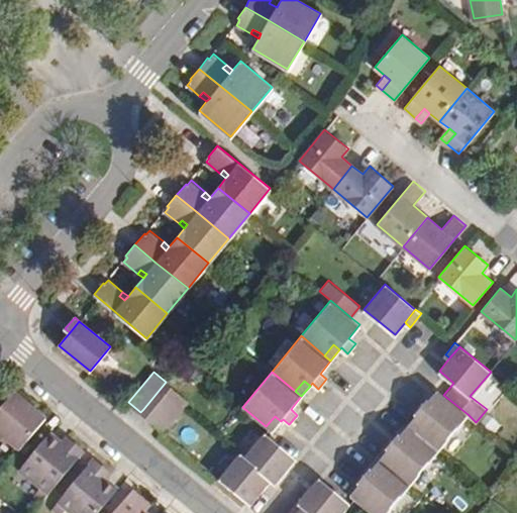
[(177,390),(166,382),(143,409),(153,417),(177,390)]
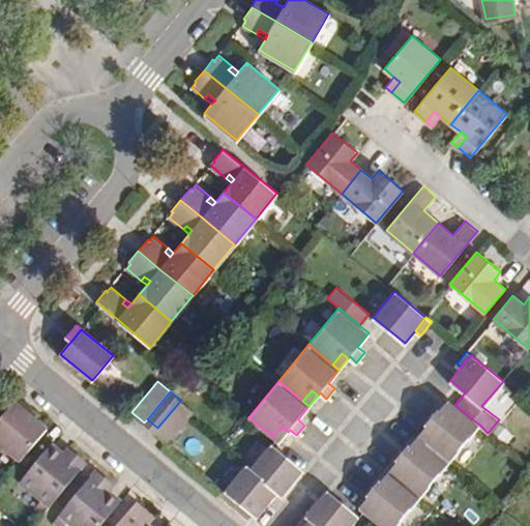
[(15,400),(0,416),(0,442),(20,460),(47,428),(15,400)]
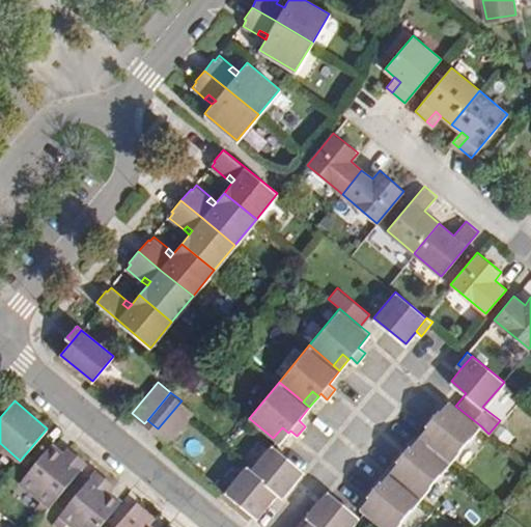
[(194,411),(182,400),(158,428),(155,433),(167,443),(194,411)]
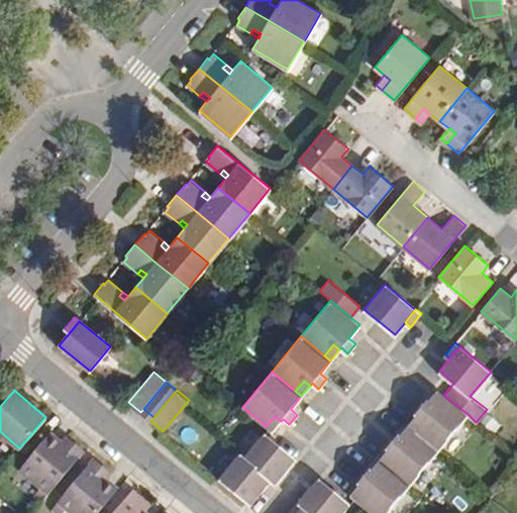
[(437,390),(408,425),(437,449),(468,414),(443,395),(437,390)]
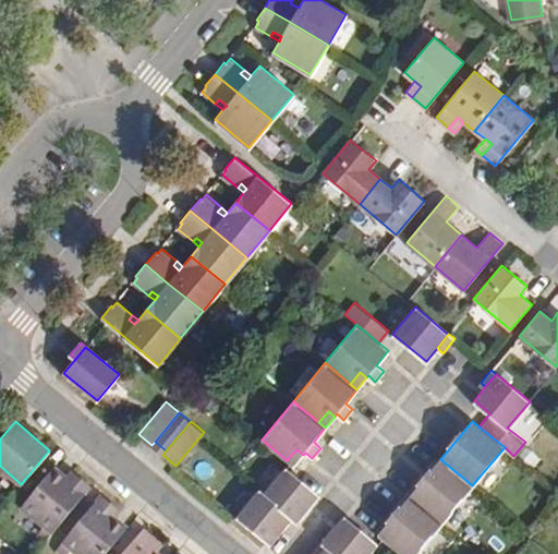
[(166,450),(155,442),(152,445),(162,455),(166,450)]
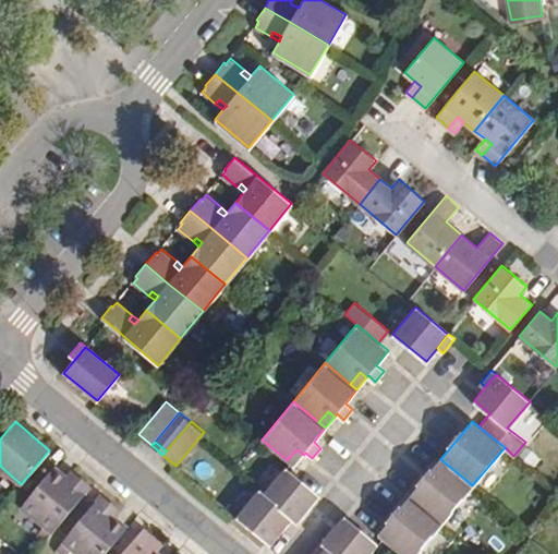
[(303,455),(296,449),(287,460),(293,466),(303,455)]
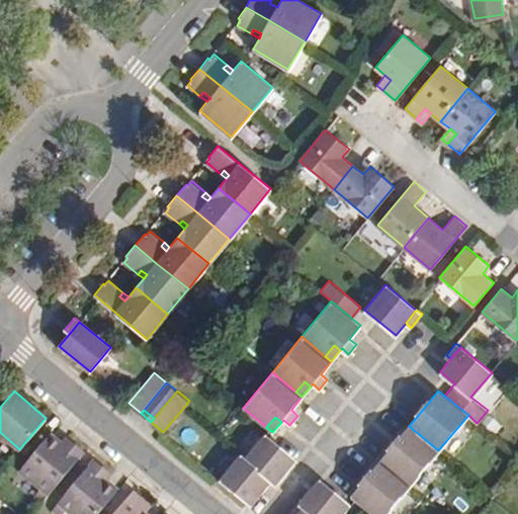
[(379,460),(410,486),(438,450),(409,426),(379,460)]
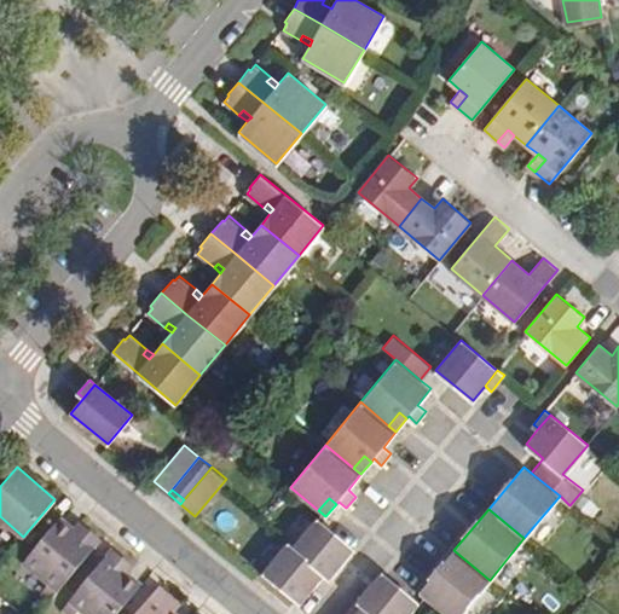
[(75,527),(61,515),(22,560),(48,581),(58,589),(102,537),(86,523),(75,537),(70,533),(75,527)]
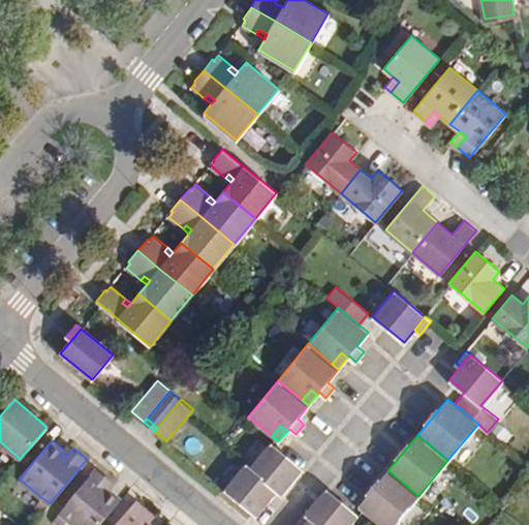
[(270,443),(249,468),(276,490),(286,477),(291,482),(302,469),(270,443)]
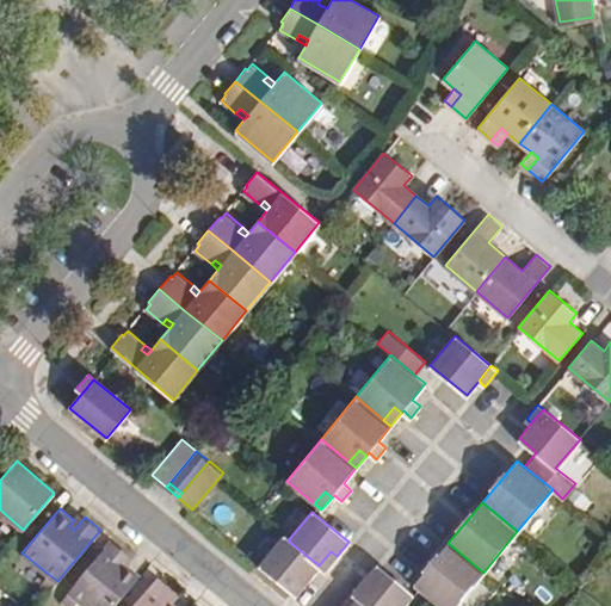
[(85,517),(80,513),(74,520),(69,526),(74,530),(85,517)]
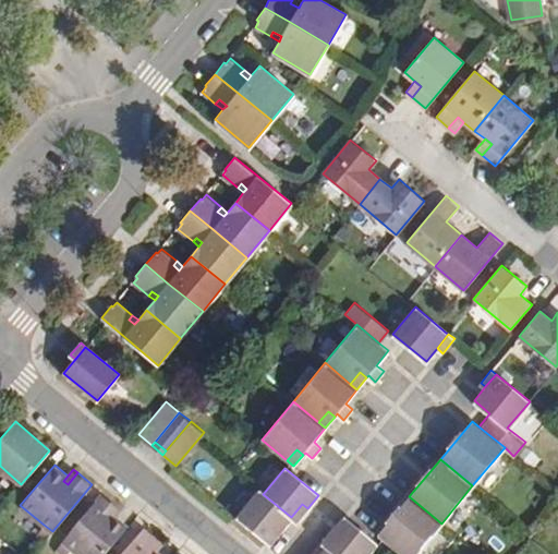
[(291,517),(263,494),(257,490),(235,516),(265,540),(276,527),(280,530),(291,517)]
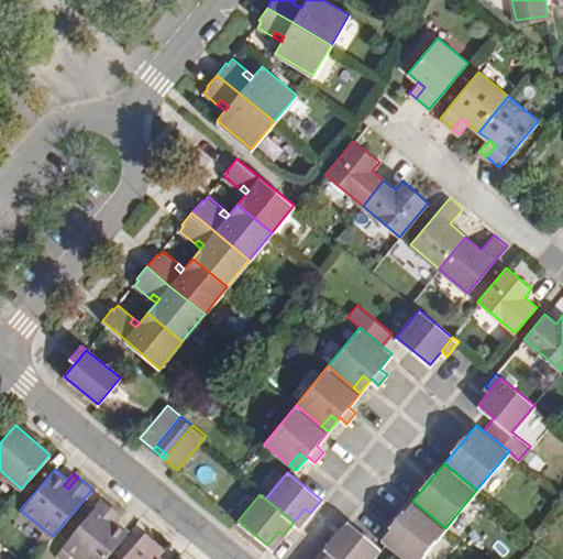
[(102,496),(63,545),(70,551),(79,558),(103,558),(129,530),(114,519),(111,524),(106,521),(116,508),(102,496)]
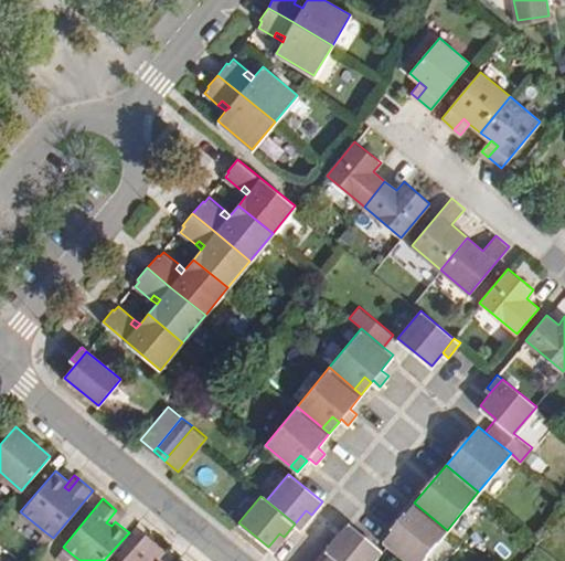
[(420,560),(447,530),(414,503),(382,541),(405,560),(420,560)]
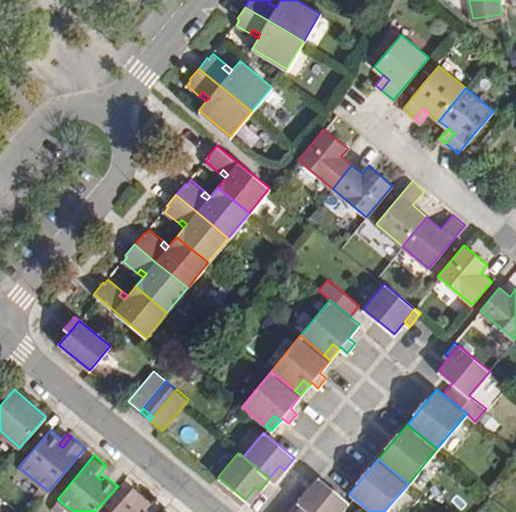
[(110,469),(106,466),(97,477),(102,480),(105,476),(110,469)]
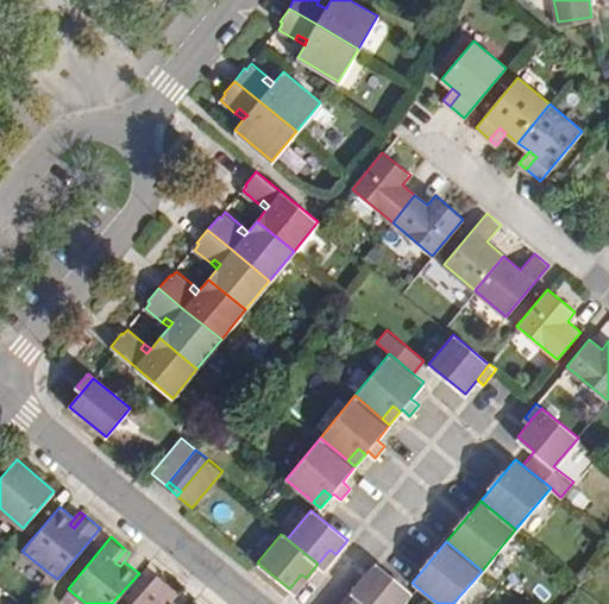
[(336,554),(330,549),(318,564),(324,568),(336,554)]
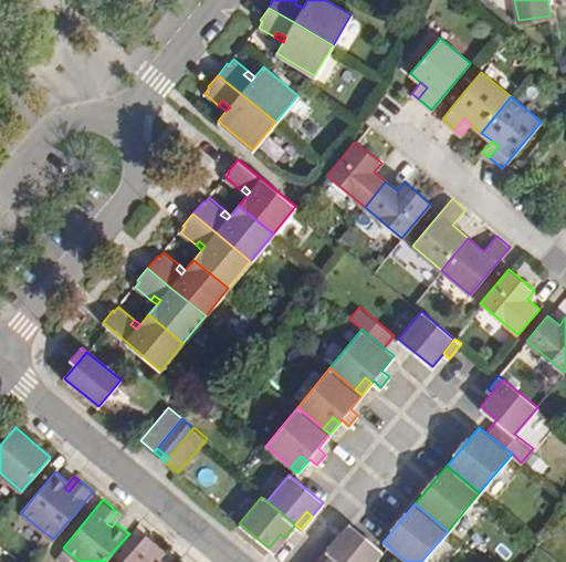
[(331,554),(339,561),(373,561),(383,552),(348,523),(337,537),(342,541),(331,554)]
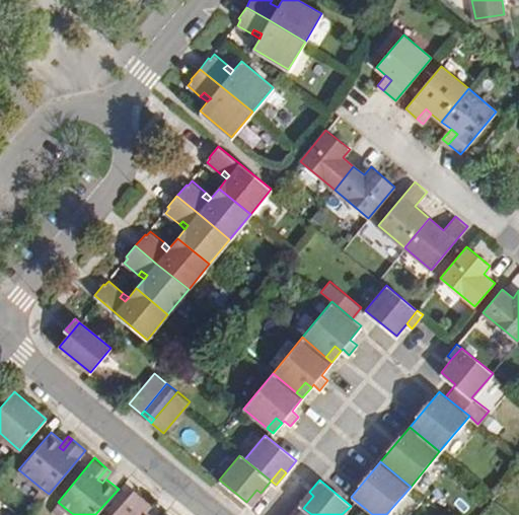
[(49,494),(41,488),(33,496),(42,502),(49,494)]
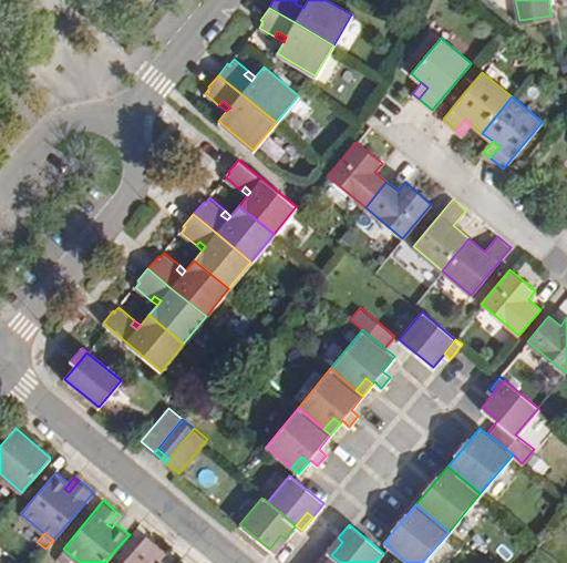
[(164,562),(157,558),(154,562),(148,559),(158,546),(145,535),(121,562),(164,562)]
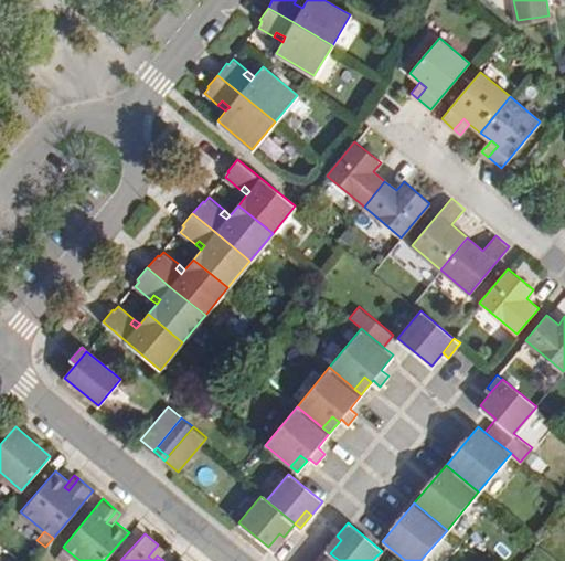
[(284,537),(279,533),(268,547),(273,550),(284,537)]
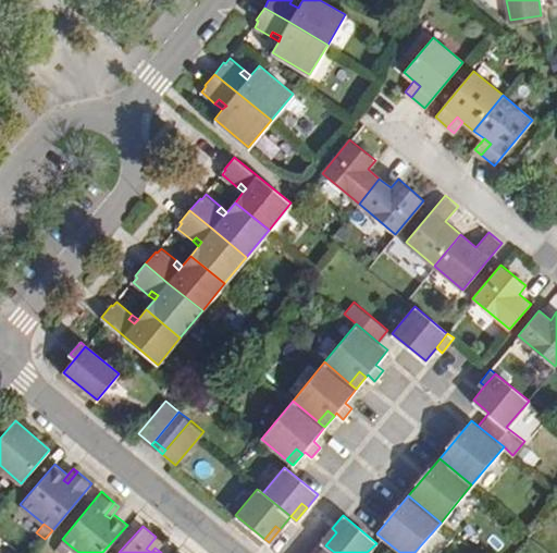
[(336,532),(332,528),(321,541),(325,545),(336,532)]
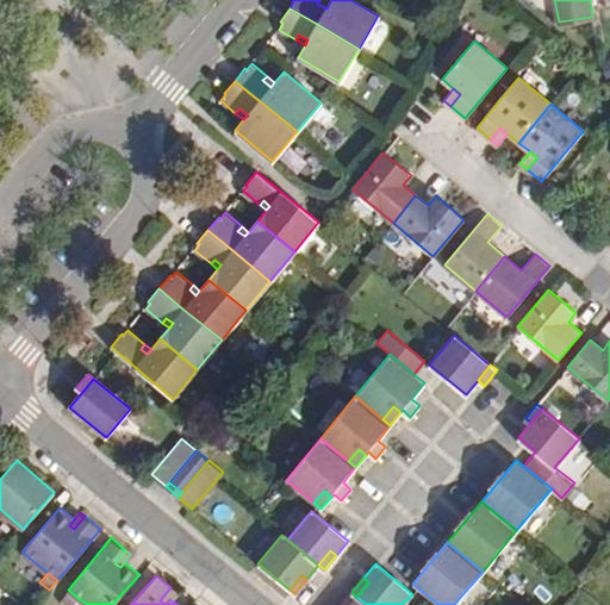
[(176,592),(170,587),(160,600),(166,604),(169,599),(176,592)]
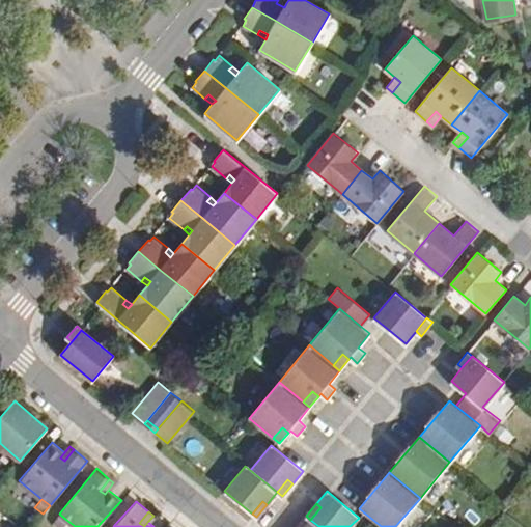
[(60,526),(66,520),(59,514),(52,522),(58,526),(60,526)]
